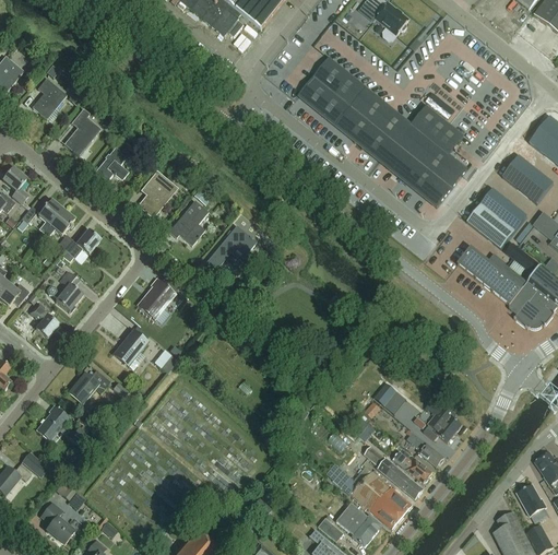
[(179,0),(224,35),(238,18),(237,16),(240,12),(261,28),(283,0),(179,0)]
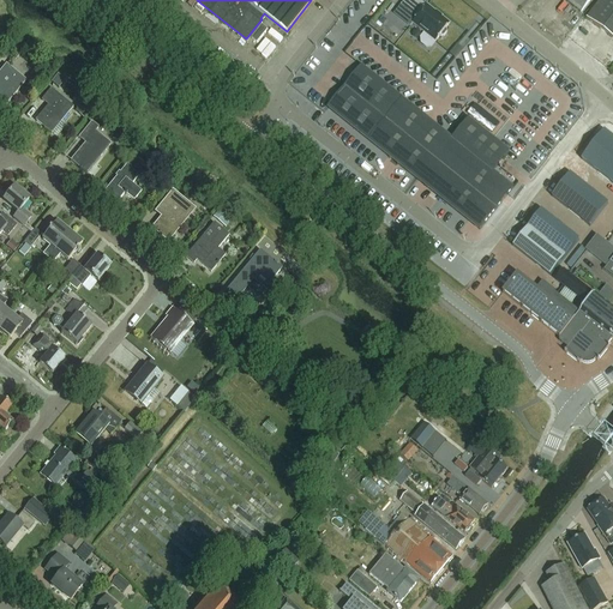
[(415,16),(425,2),(421,0),(401,0),(400,2),(415,16)]
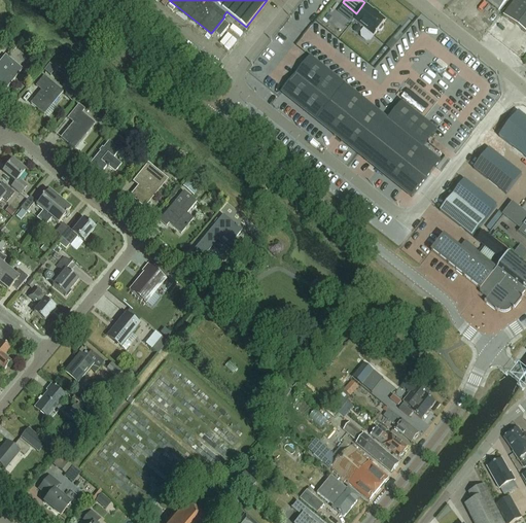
[(487,0),(497,8),(503,0),(487,0)]
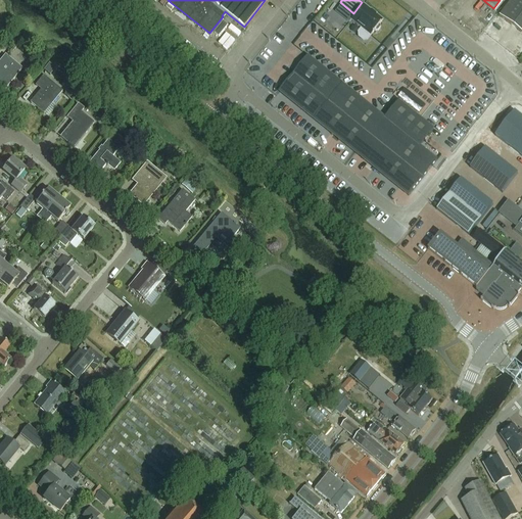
[(509,0),(499,13),(521,32),(521,0),(509,0)]
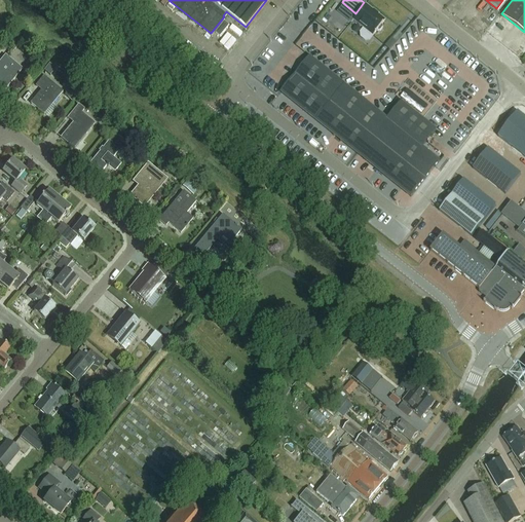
[(355,13),(352,17),(362,25),(359,29),(360,34),(364,37),(369,37),(372,33),(376,28),(377,29),(379,28),(381,26),(381,23),(380,23),(384,17),(365,2),(364,2),(355,13)]
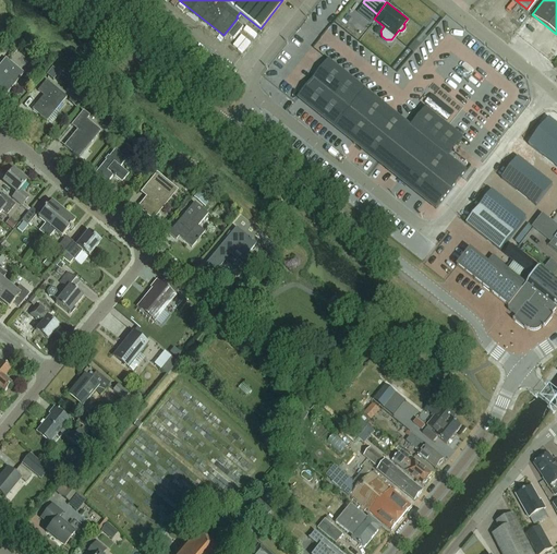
[(13,31),(2,44),(11,51),(17,43),(21,46),(25,40),(13,31)]
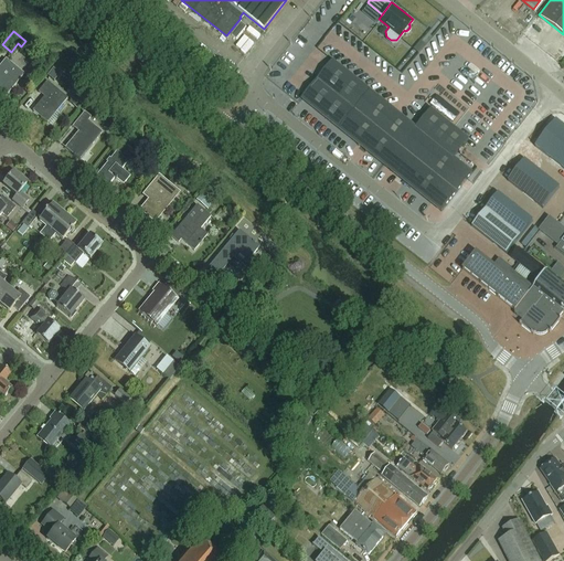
[(0,91),(4,95),(24,72),(4,55),(0,62),(0,91)]
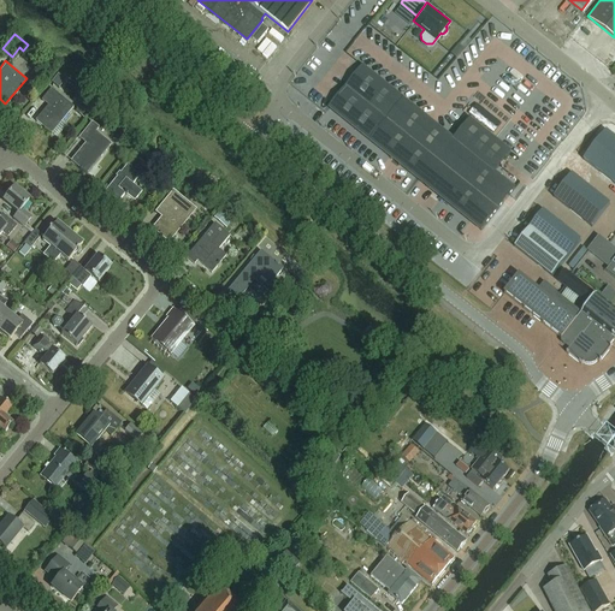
[(514,185),(494,168),(453,136),(361,63),(327,105),(480,227),(514,185)]
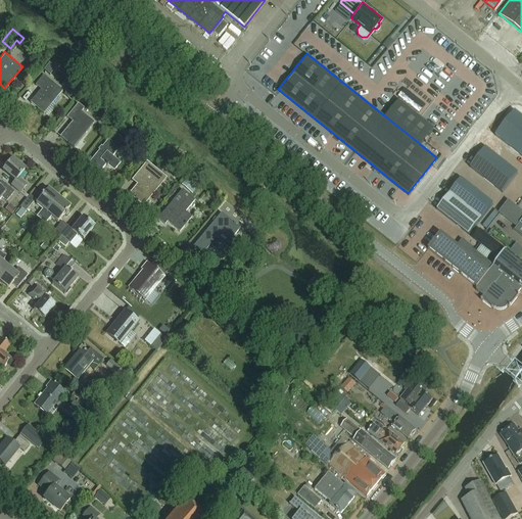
[(43,110),(61,88),(43,73),(35,83),(40,87),(30,100),(43,110)]
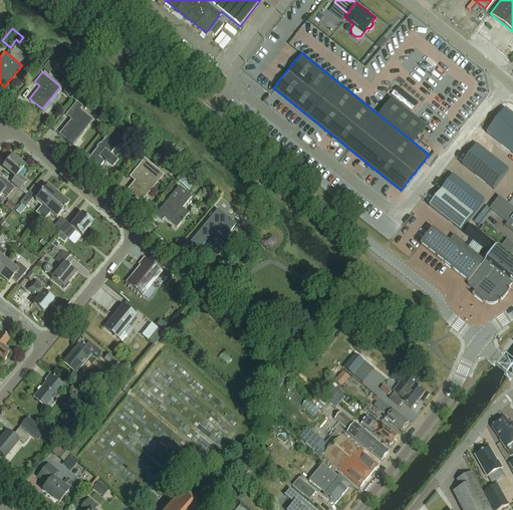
[(417,101),(399,87),(393,94),(411,108),(417,101)]
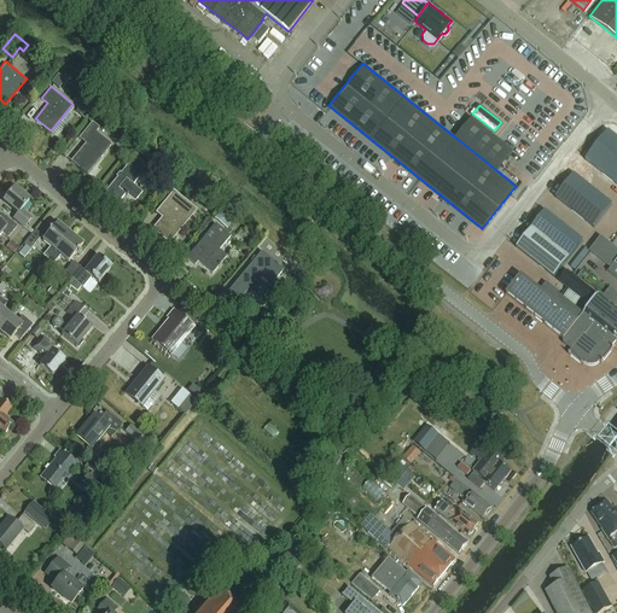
[(454,136),(495,169),(511,150),(471,117),(454,136)]
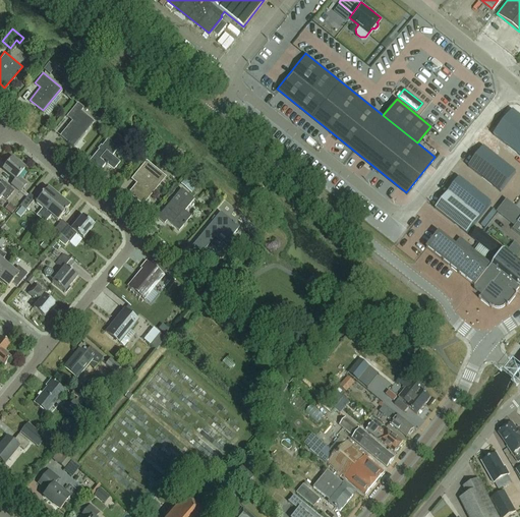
[(71,145),(93,119),(79,109),(82,106),(77,101),(66,115),(71,119),(58,134),(71,145)]
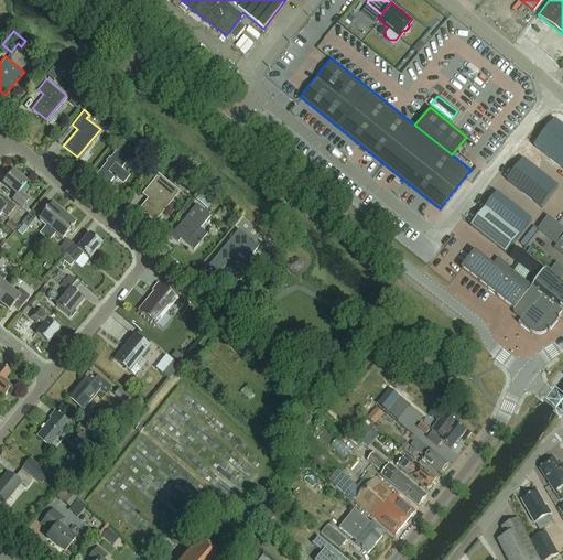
[(122,181),(129,173),(120,167),(133,150),(121,140),(96,172),(108,182),(114,174),(122,181)]
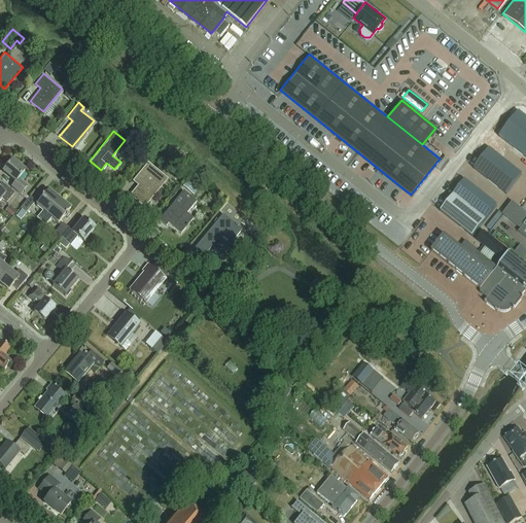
[(147,146),(151,140),(145,135),(140,140),(147,146)]
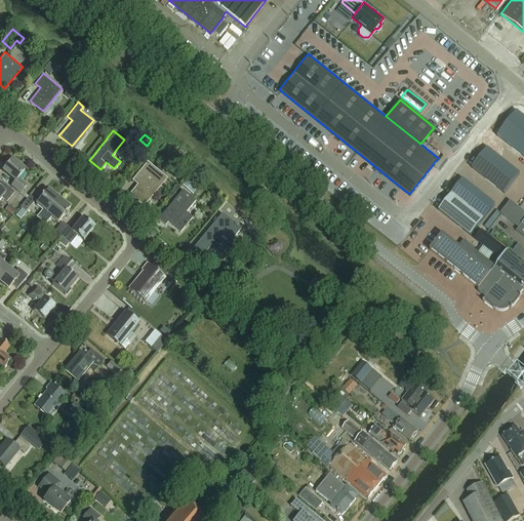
[(523,144),(522,143),(513,154),(523,162),(523,144)]
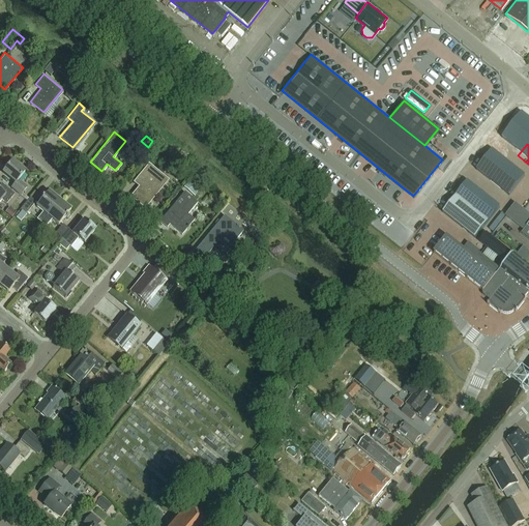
[(148,154),(153,158),(158,152),(153,147),(148,154)]
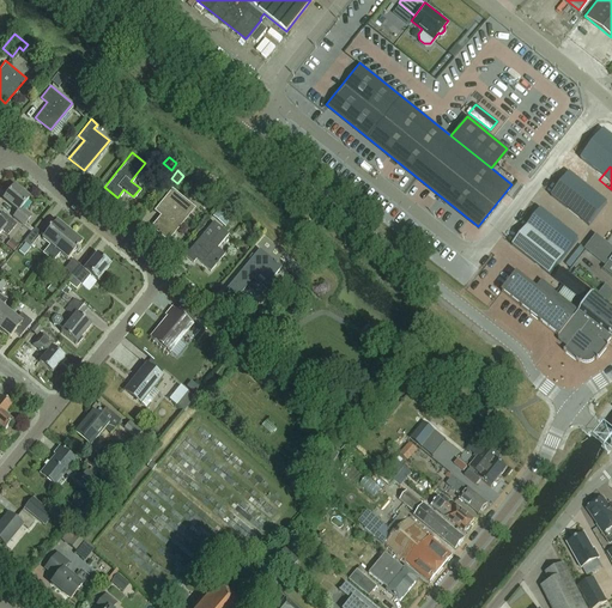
[(568,170),(550,193),(588,223),(606,200),(568,170)]
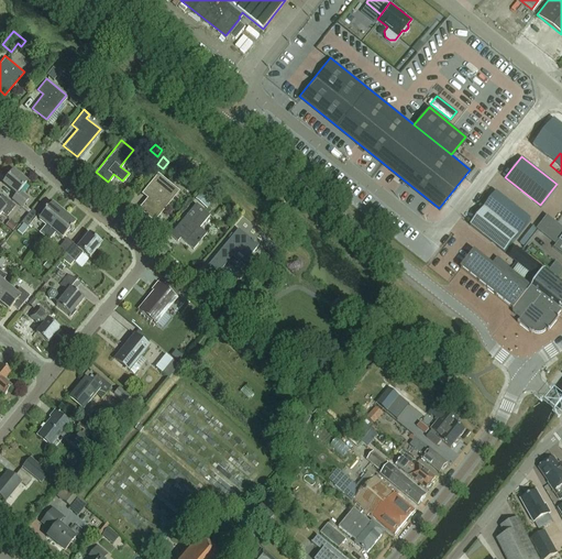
[(7,174),(2,179),(15,190),(11,196),(20,204),(28,196),(19,188),(25,179),(19,174),(20,173),(12,166),(6,173),(7,174)]
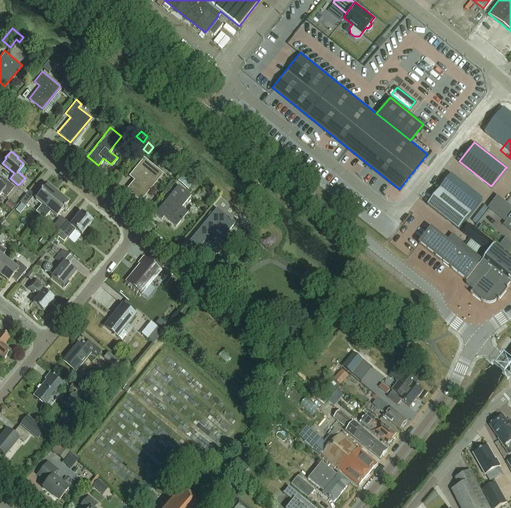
[(139,199),(162,171),(143,155),(128,174),(133,178),(125,187),(139,199)]
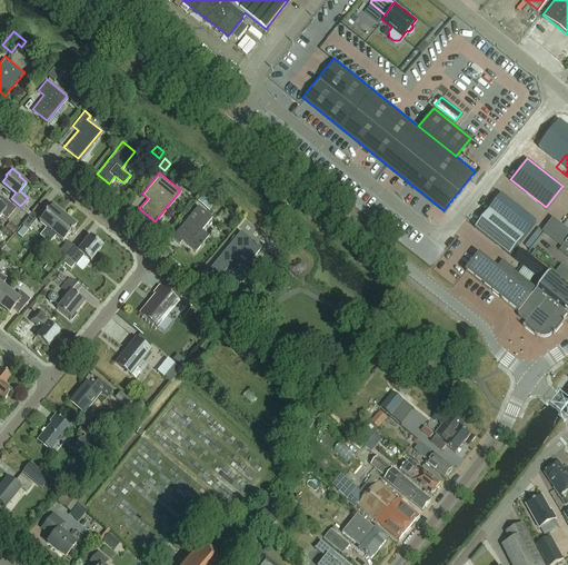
[(196,198),(203,205),(211,196),(203,190),(196,198)]
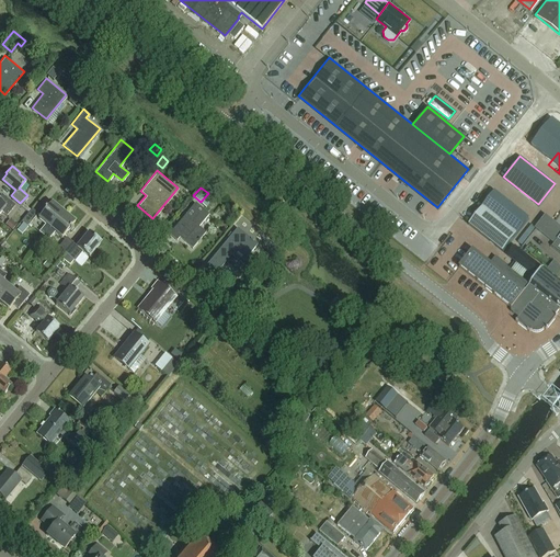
[(467,222),(502,249),(528,216),(493,189),(467,222)]
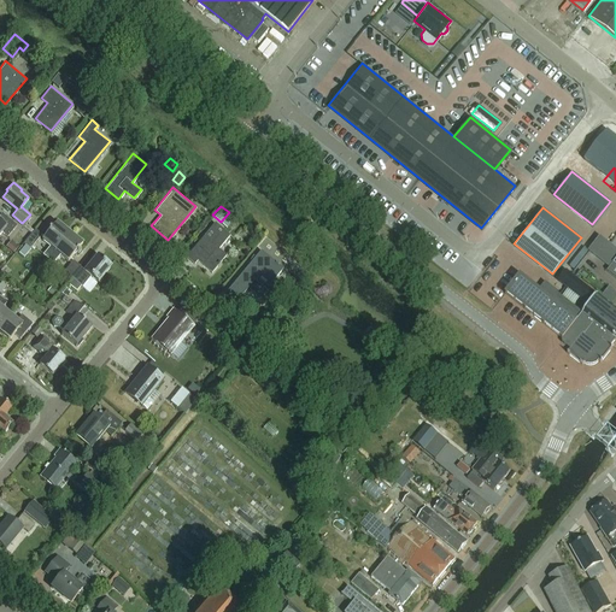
[(7,234),(16,223),(1,211),(0,212),(0,230),(1,229),(7,234)]
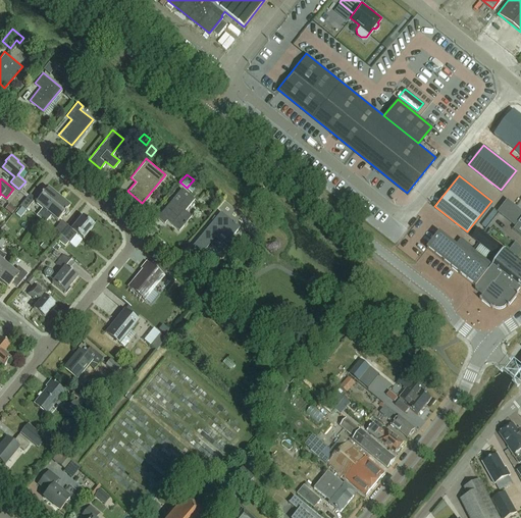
[(40,216),(58,195),(47,186),(35,200),(42,206),(36,213),(40,216)]
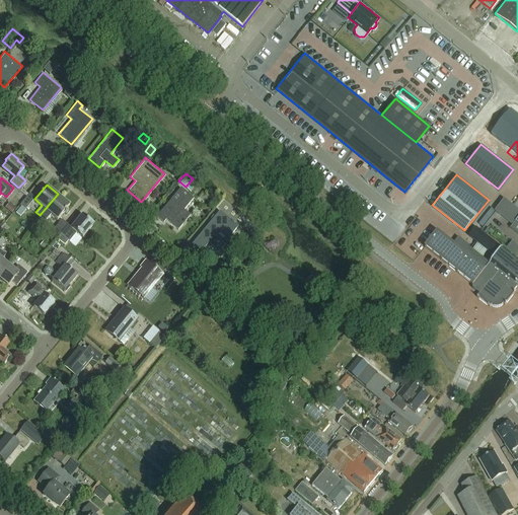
[(182,208),(192,196),(179,186),(155,214),(162,219),(164,216),(176,227),(189,213),(182,208)]
